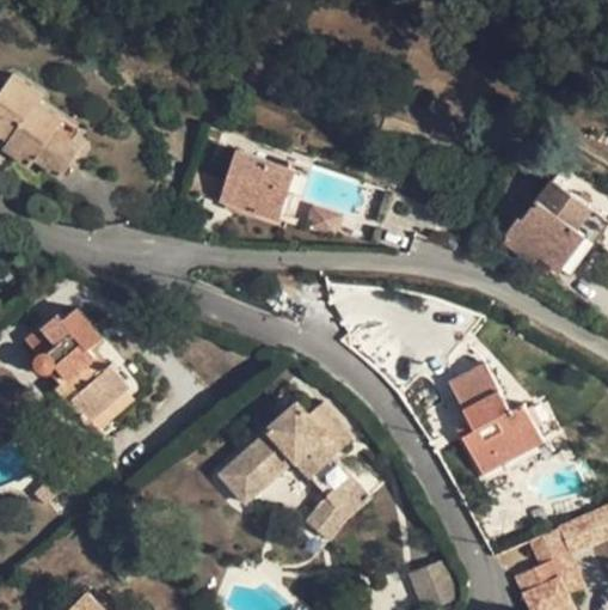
[(80,147),(63,136),(54,129),(61,120),(36,103),(41,96),(11,74),(6,83),(0,78),(0,134),(7,140),(16,146),(10,153),(29,166),(34,159),(61,177),(80,147)]
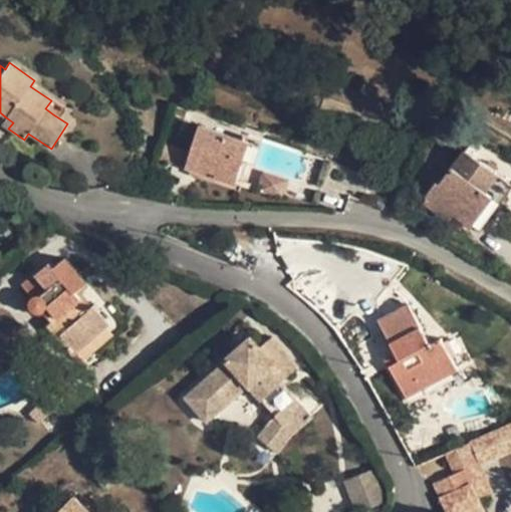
[(51,100),(45,108),(53,114),(59,106),(51,100)]
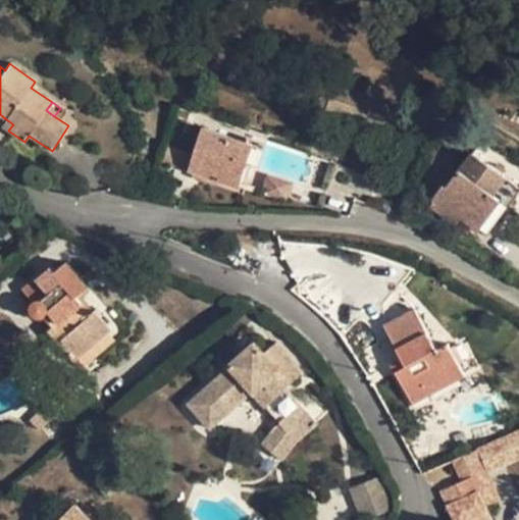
[(13,124),(6,119),(1,126),(8,131),(13,124)]
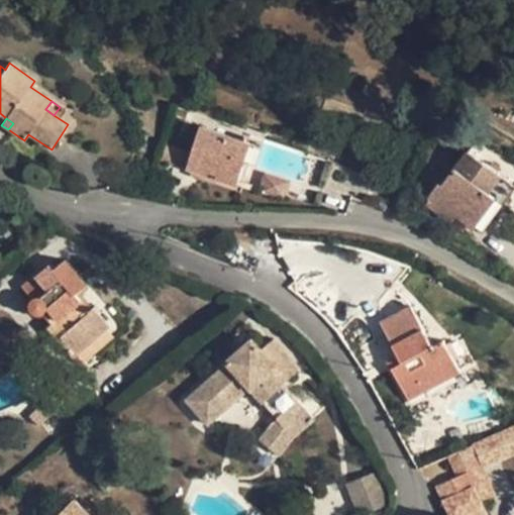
[(192,150),(186,170),(233,186),(241,163),(229,158),(235,139),(200,127),(192,150)]
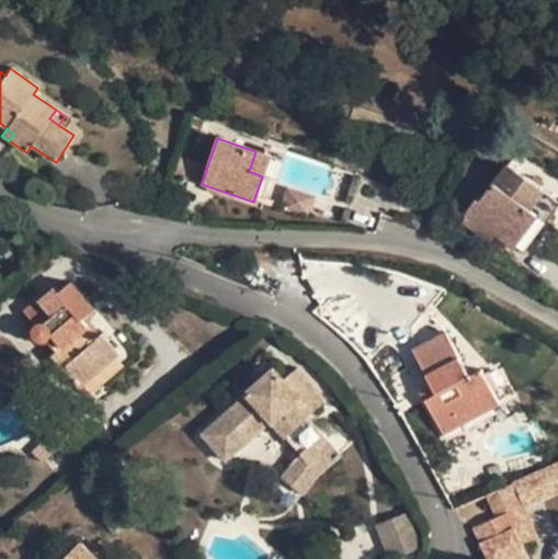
[(249,171),(262,177),(269,156),(255,151),(249,171)]
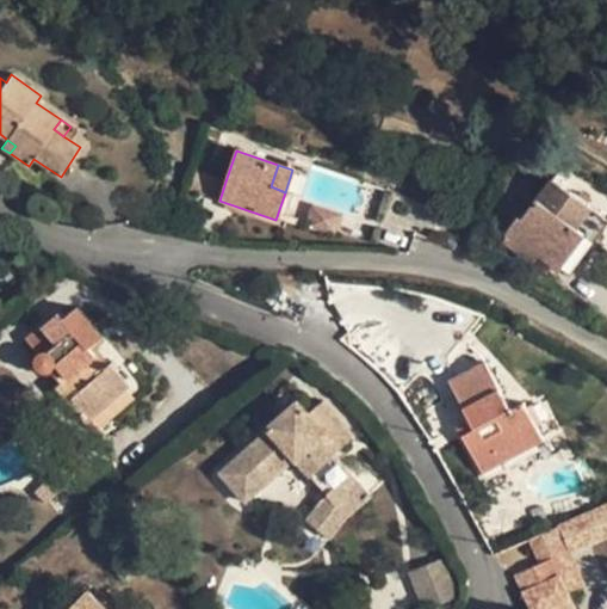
[(186,189),(220,201),(227,178),(193,167),(186,189)]
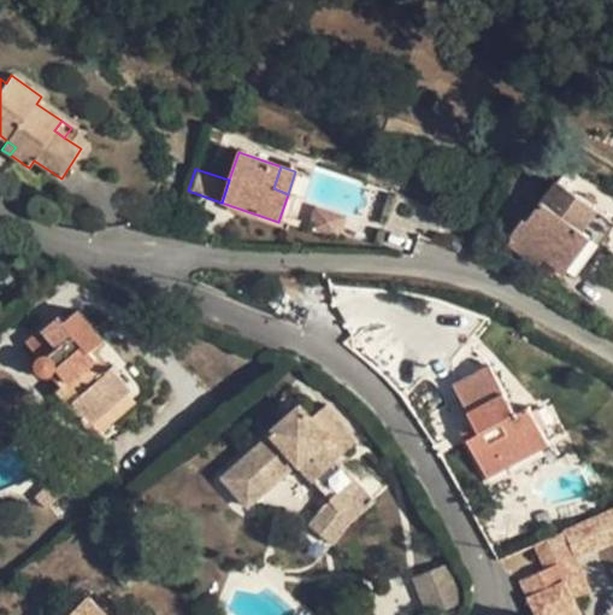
[(507,242),(522,252),(528,244),(542,255),(563,270),(588,235),(599,244),(612,224),(556,183),(525,224),(522,222),(507,242)]
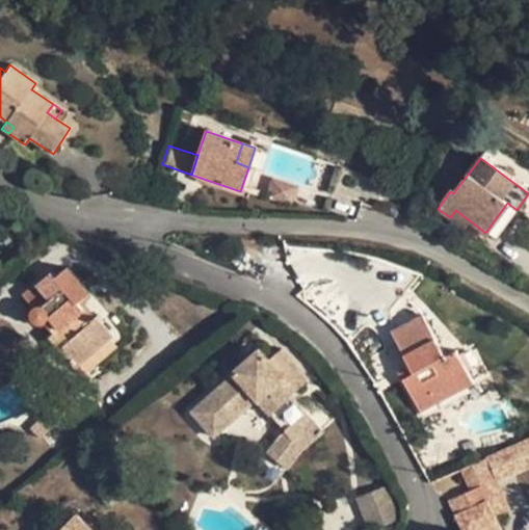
[(517,210),(507,203),(485,233),(495,240),(517,210)]
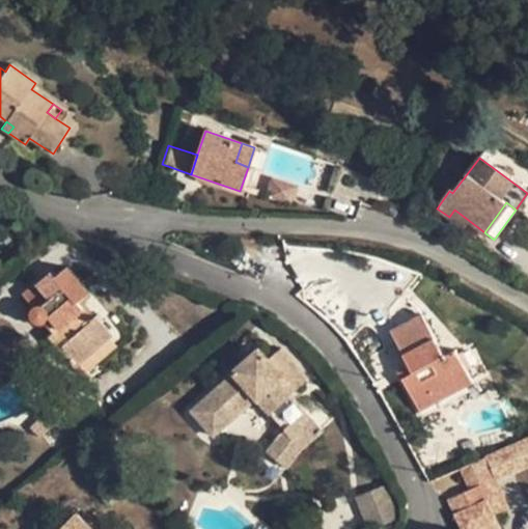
[(462,226),(467,219),(454,210),(449,217),(462,226)]
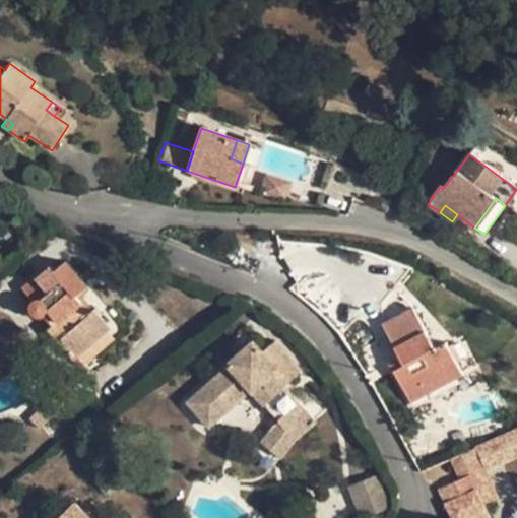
[(20,288),(30,301),(28,302),(27,304),(27,308),(27,311),(28,314),(30,315),(33,317),(36,318),(39,317),(43,316),(52,327),(47,331),(72,361),(108,328),(92,311),(88,314),(73,297),(85,286),(64,262),(53,272),(48,266),(20,288)]
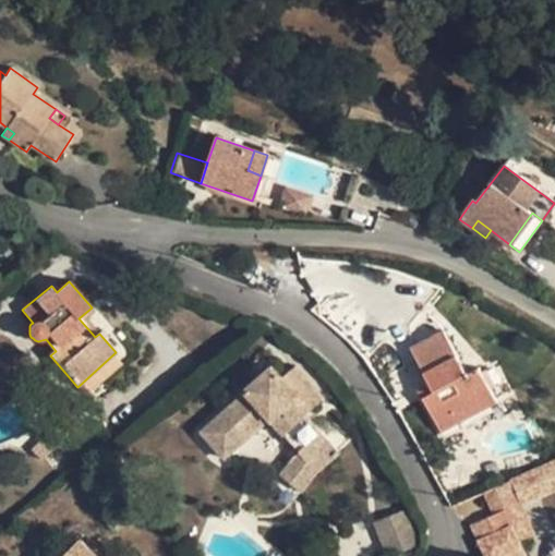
[(95,311),(92,307),(79,318),(82,322),(86,318),(95,311)]
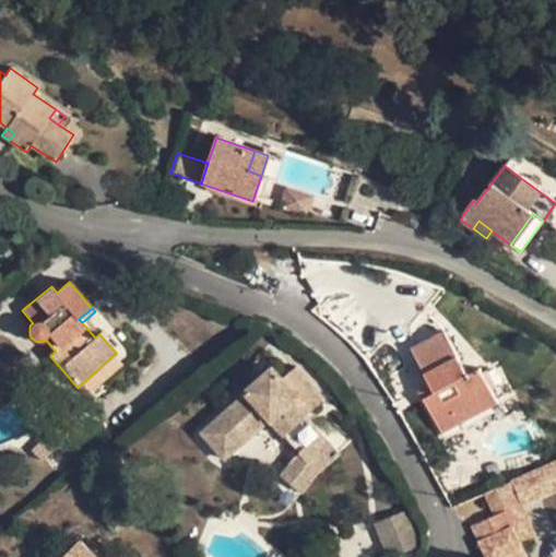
[(99,334),(86,319),(82,322),(95,338),(99,334)]
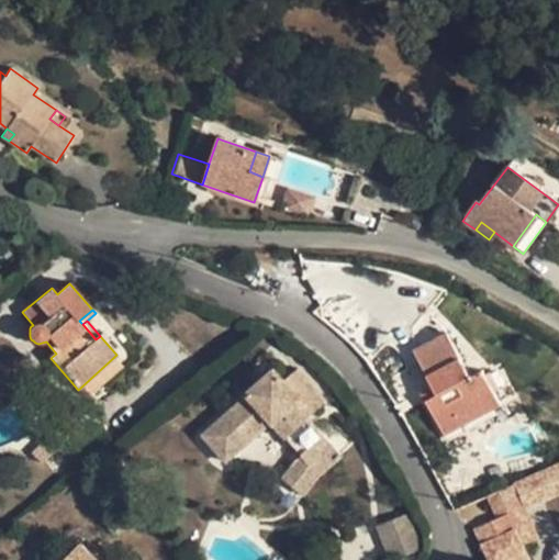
[(442,436),(499,406),(480,371),(468,378),(444,334),(411,351),(431,388),(435,395),(423,402),(442,436)]
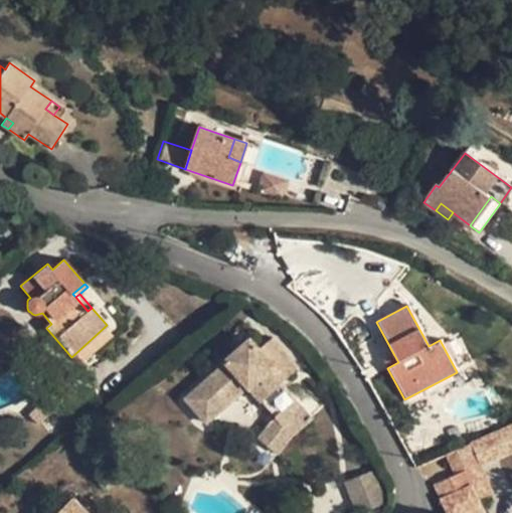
[(205,422),(245,387),(248,384),(277,416),(274,419),(260,439),(278,452),(291,434),(309,417),(278,383),(296,367),(271,338),(259,349),(249,339),(225,361),(183,399),(204,423),(205,422)]
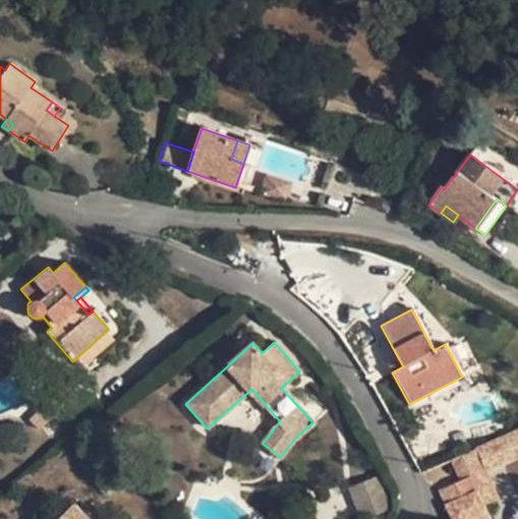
[(388,364),(392,372),(403,366),(399,359),(388,364)]
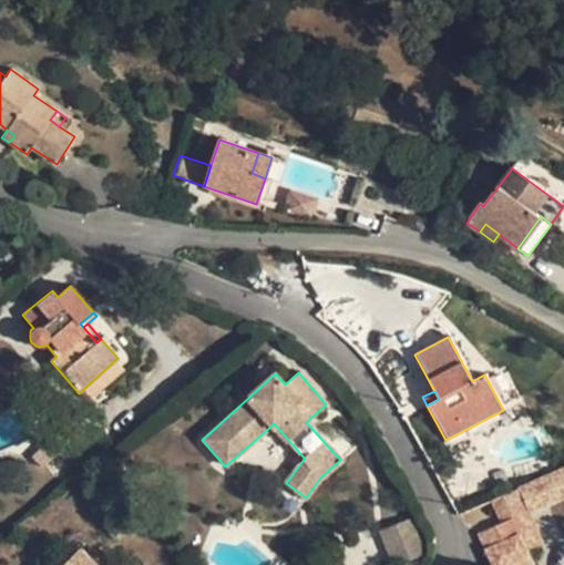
[(305,459),(274,423),(270,427),(301,462),(305,459)]
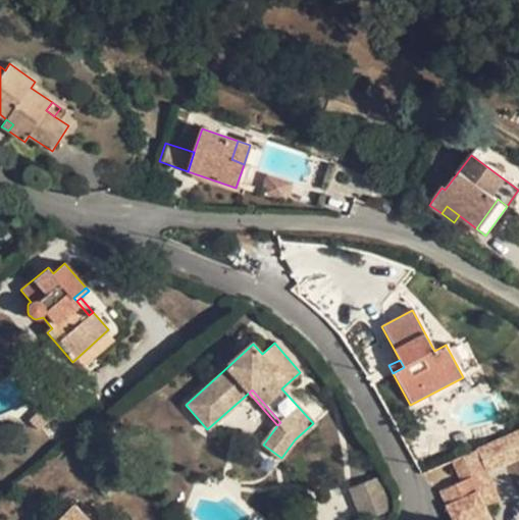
[(45,423),(50,418),(55,413),(46,404),(37,414),(45,423)]
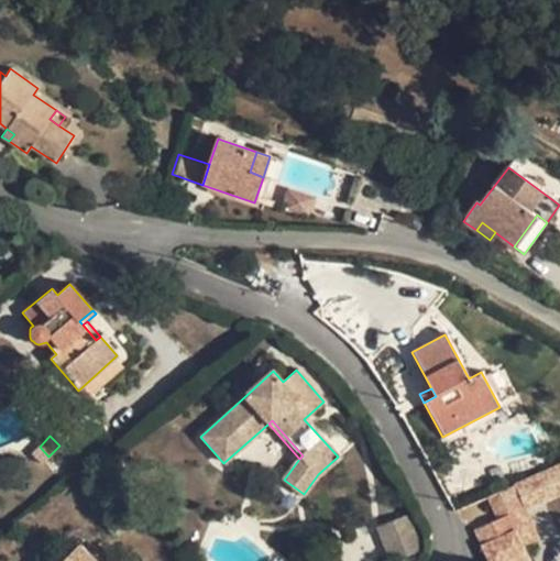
[(66,451),(59,446),(54,451),(61,458),(66,451)]
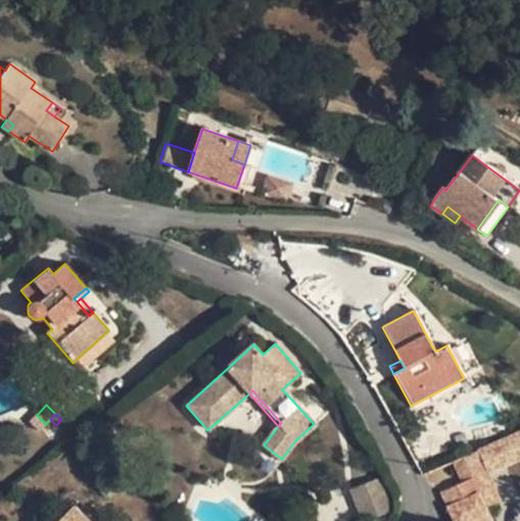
[(519,431),(477,452),(486,475),(519,460),(519,431)]
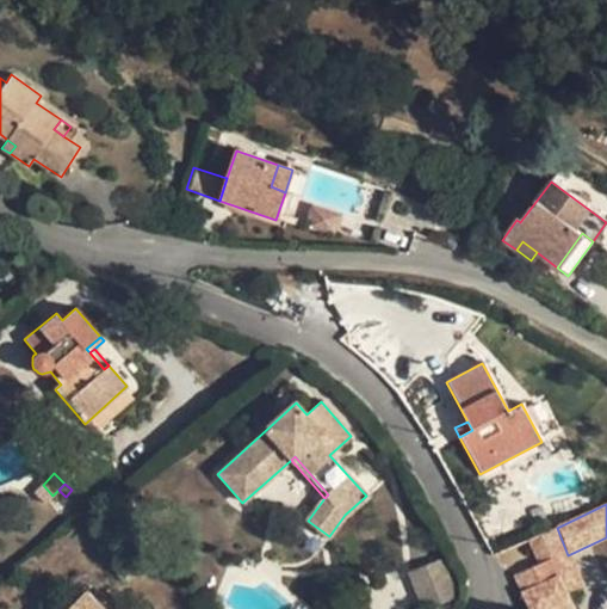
[(565,594),(582,588),(568,555),(557,528),(526,541),(537,565),(513,576),(528,608),(551,608),(569,602),(565,594)]
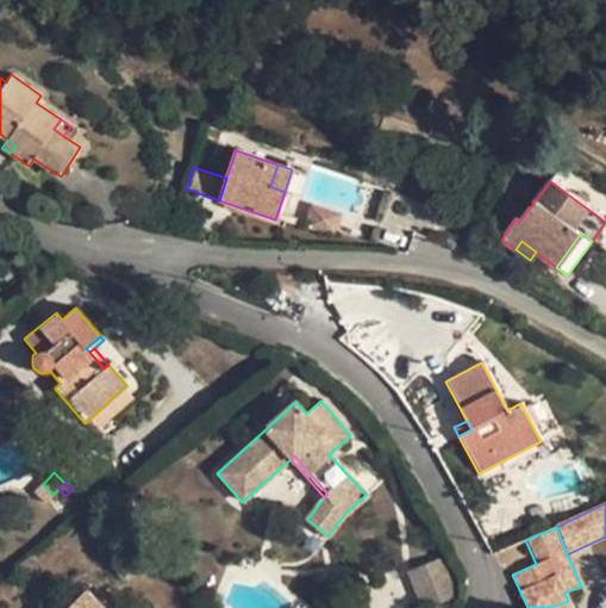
[(406,574),(420,607),(429,607),(455,597),(441,559),(406,574)]
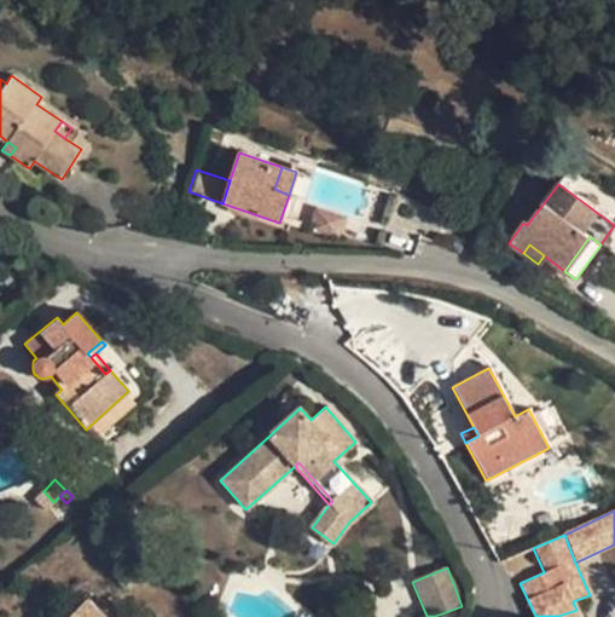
[(98,616),(86,604),(73,616),(98,616)]
